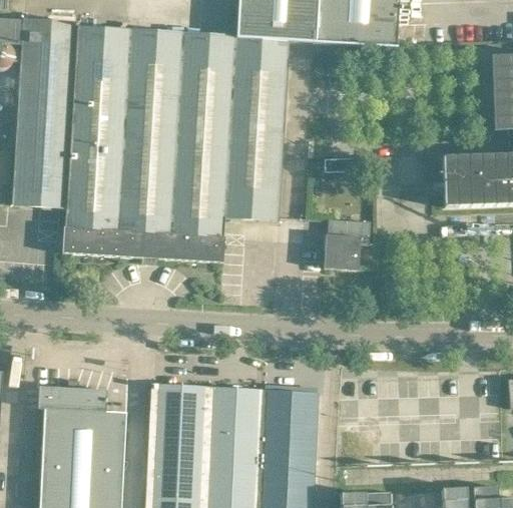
[(397,44),(400,0),(237,0),(235,35),(78,25),(79,21),(0,15),(0,41),(22,43),(12,202),(65,205),(64,224),(63,224),(61,250),(141,256),(141,262),(156,263),(157,257),(222,260),(224,233),(223,233),(224,215),(277,218),(288,37),(397,44)]
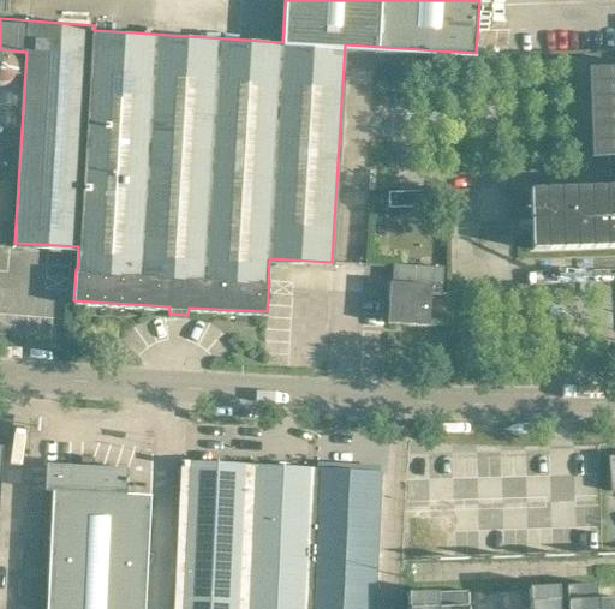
[(0,84),(5,84),(11,82),(15,76),(16,70),(15,63),(11,58),(5,54),(0,54),(0,84)]
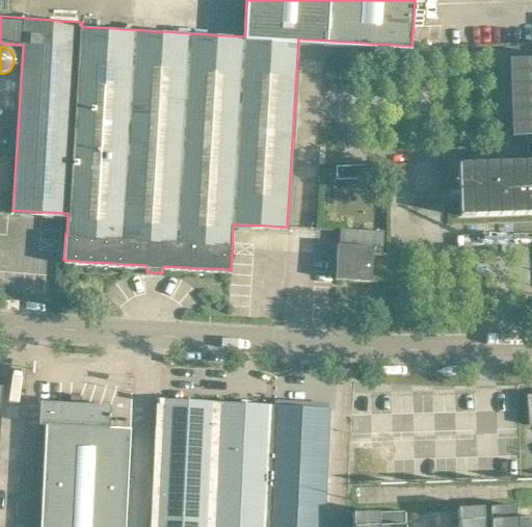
[(531,55),(508,57),(510,133),(531,132),(531,157),(458,160),(460,212),(531,209),(531,55)]
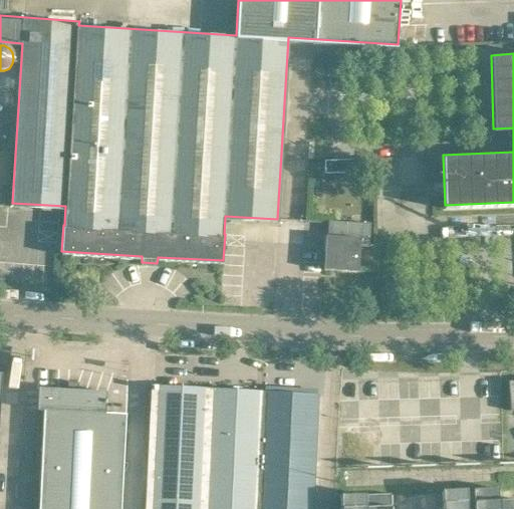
[(0,147),(0,179),(8,180),(10,149),(0,147)]
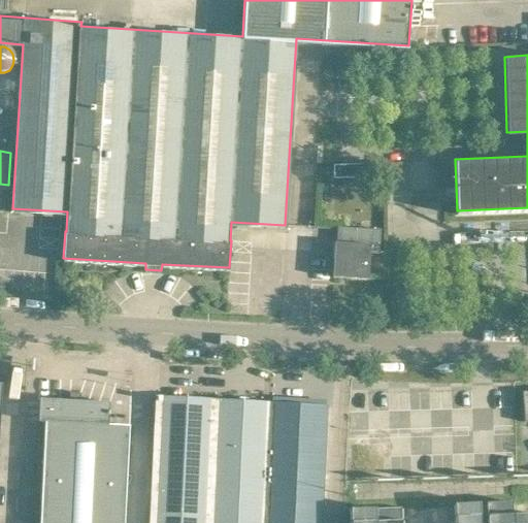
[(333,161),(334,174),(385,173),(385,160),(333,161)]
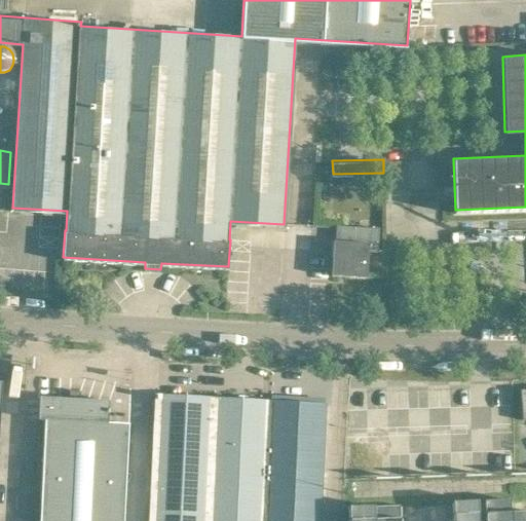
[(331,272),(367,274),(368,248),(377,249),(379,225),(335,222),(334,238),(331,272)]
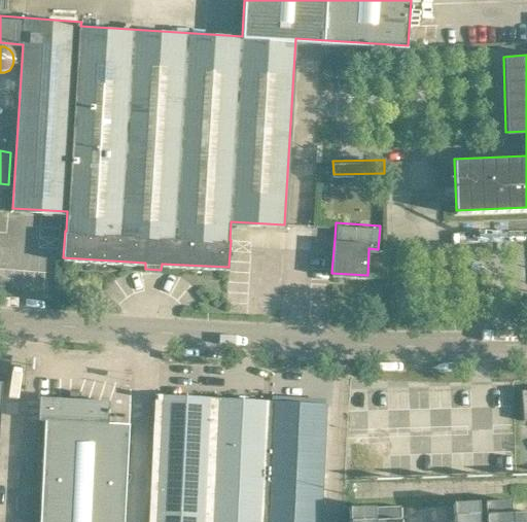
[(45,417),(39,521),(124,521),(129,421),(108,419),(109,397),(79,396),(80,388),(70,387),(69,395),(39,394),(38,417),(45,417)]
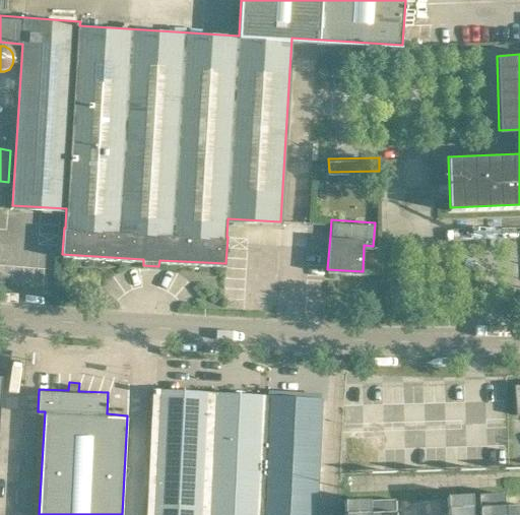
[(154,407),(148,514),(259,514),(266,393),(155,387),(154,407)]
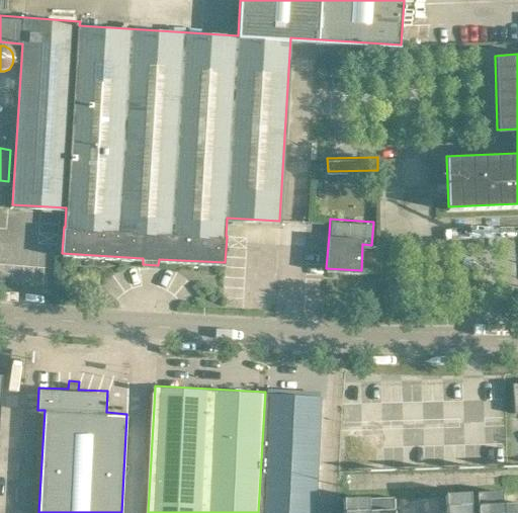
[(265,392),(258,512),(314,512),(315,491),(321,395),(265,392)]
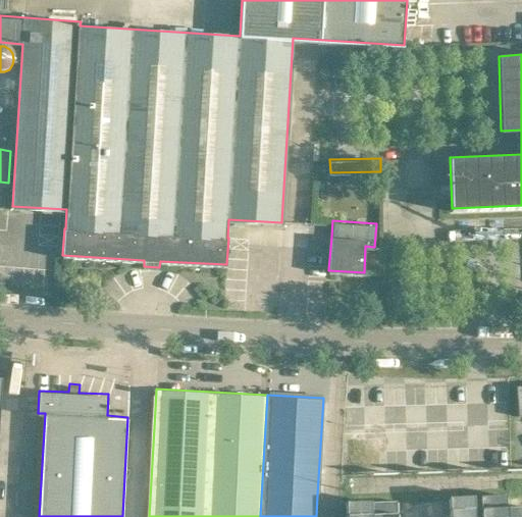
[(521,516),(521,493),(492,494),(492,516),(521,516)]
